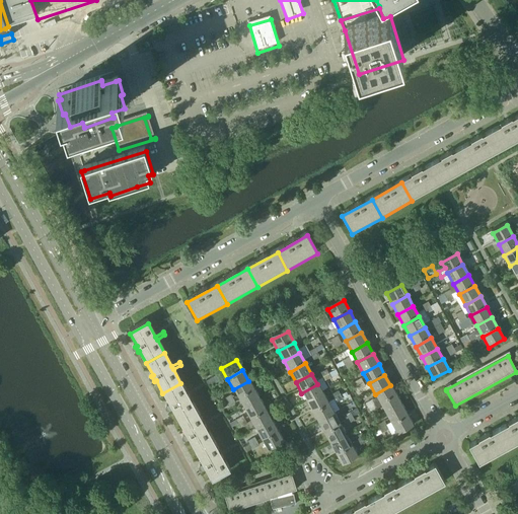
[(248,381),(233,389),(239,400),(254,391),(248,381)]
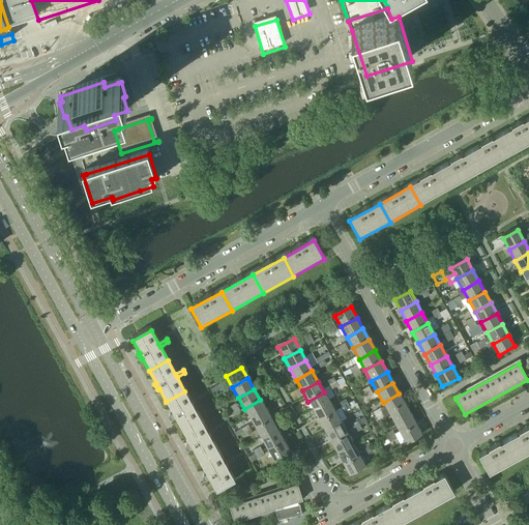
[(192,405),(184,391),(166,402),(173,414),(172,415),(174,420),(176,419),(183,432),(201,421),(194,408),(201,403),(200,400),(192,405)]
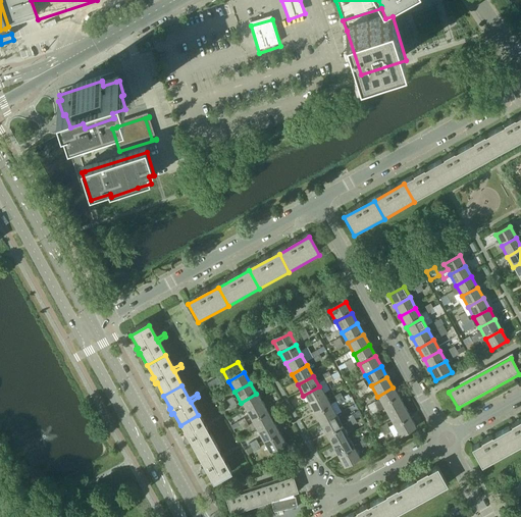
[(303,396),(309,406),(325,398),(319,386),(303,396)]
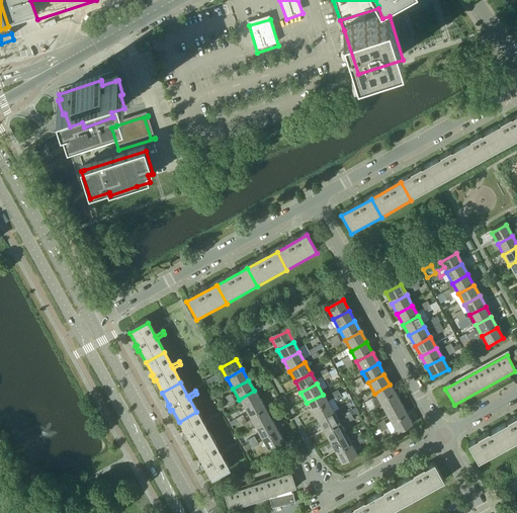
[(396,396),(390,385),(374,394),(378,401),(366,407),(368,410),(396,396)]
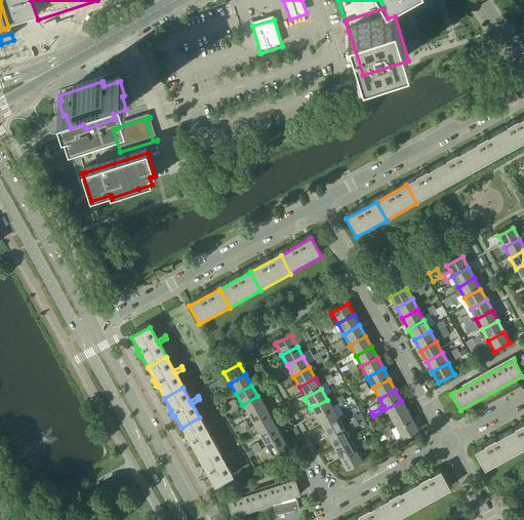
[(264,407),(257,396),(242,405),(247,415),(264,407)]
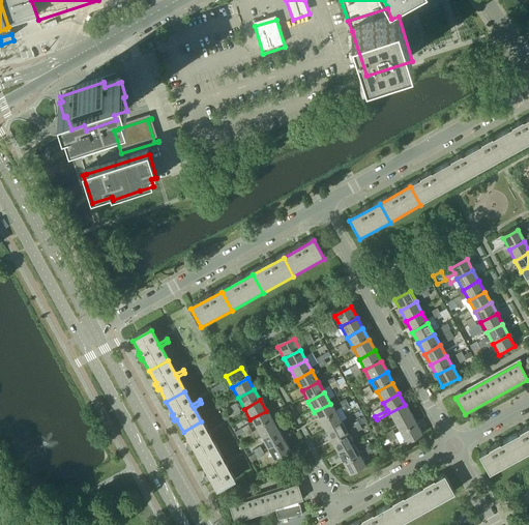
[(335,414),(330,404),(314,412),(320,424),(335,414)]
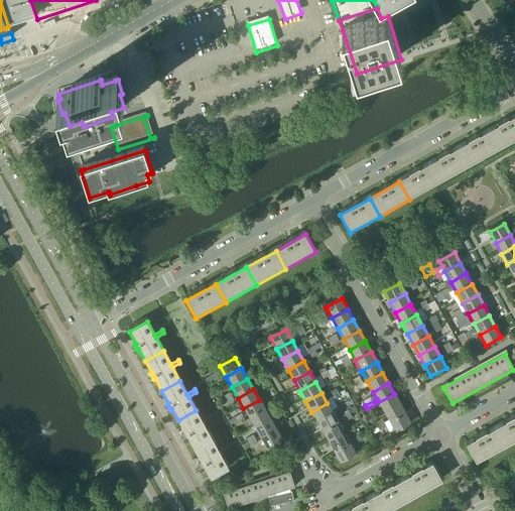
[(381,407),(384,412),(400,404),(394,394),(367,408),(370,413),(381,407)]
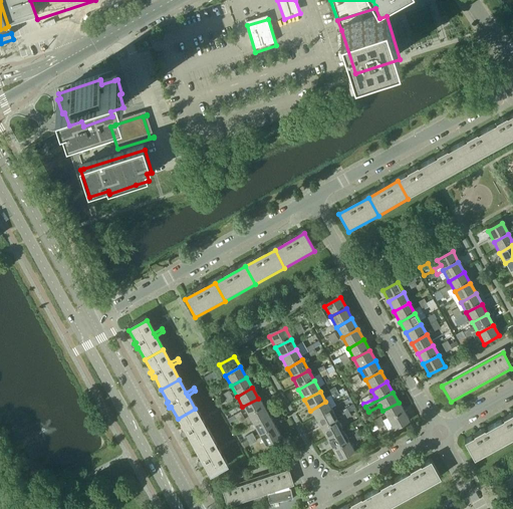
[(263,409),(258,399),(242,407),(248,418),(263,409)]
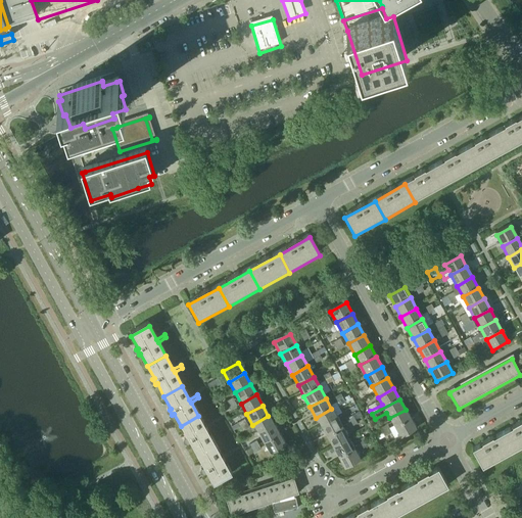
[(322,428),(337,420),(331,409),(316,418),(322,428)]
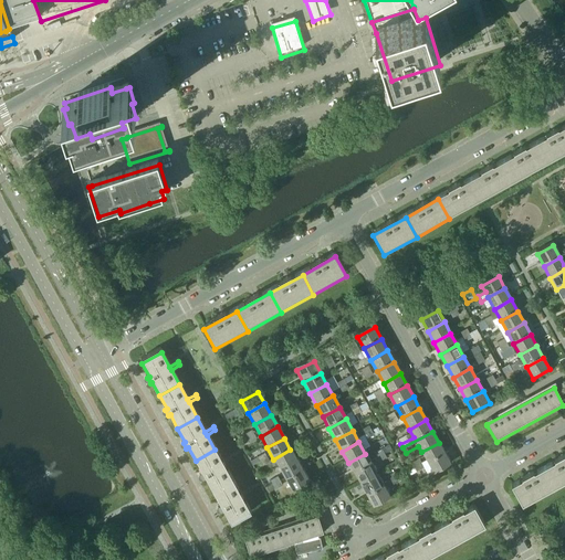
[(445,454),(439,443),(421,452),(428,464),(445,454)]
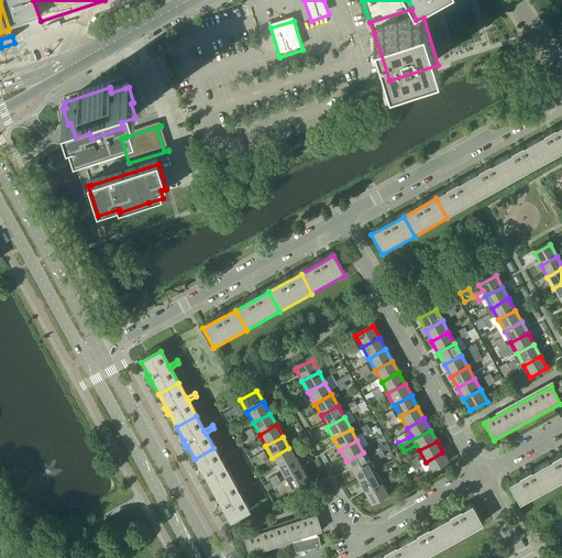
[(222,462),(213,448),(195,459),(202,472),(200,473),(204,480),(205,479),(212,492),(232,481),(223,466),(232,461),(230,458),(222,462)]
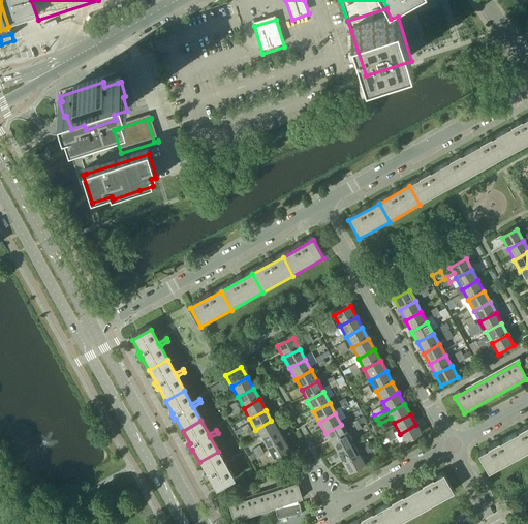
[(277,432),(271,421),(255,430),(261,440),(277,432)]
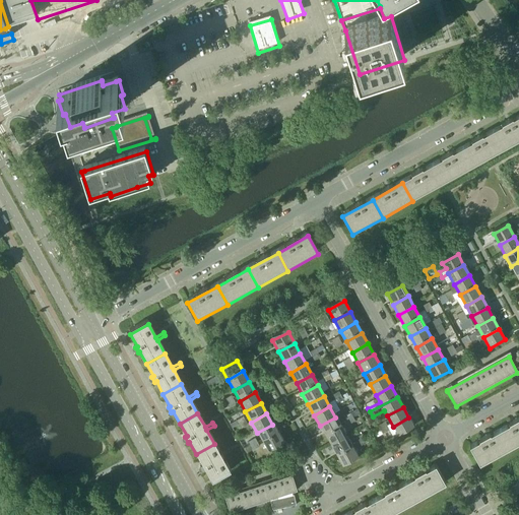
[(326,437),(341,428),(335,417),(320,426),(326,437)]
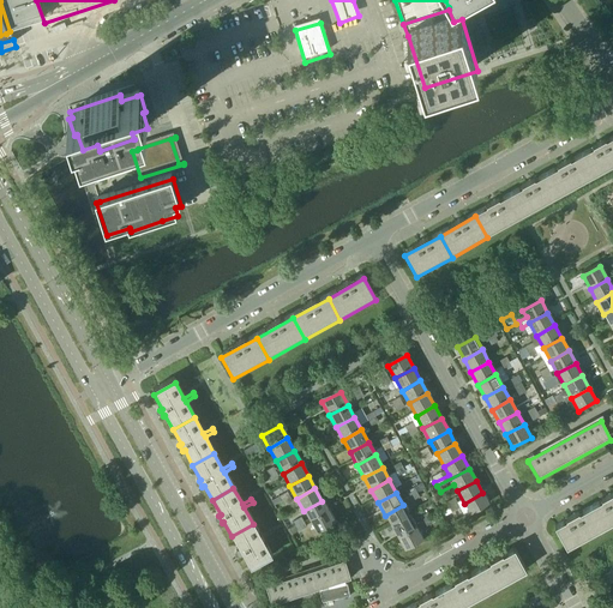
[(490,506),(482,493),(464,504),(472,517),(490,506)]
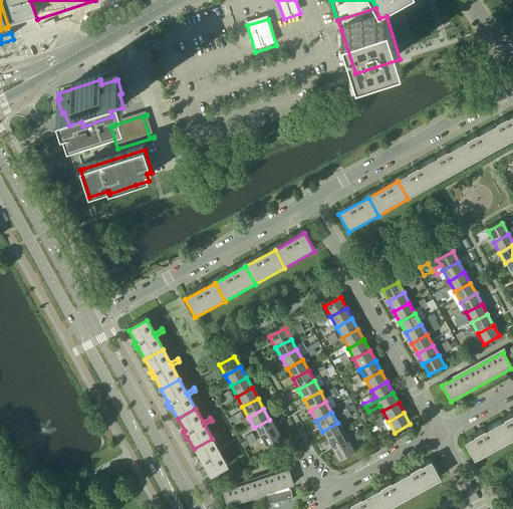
[(505,446),(512,441),(512,418),(495,427),(505,446)]
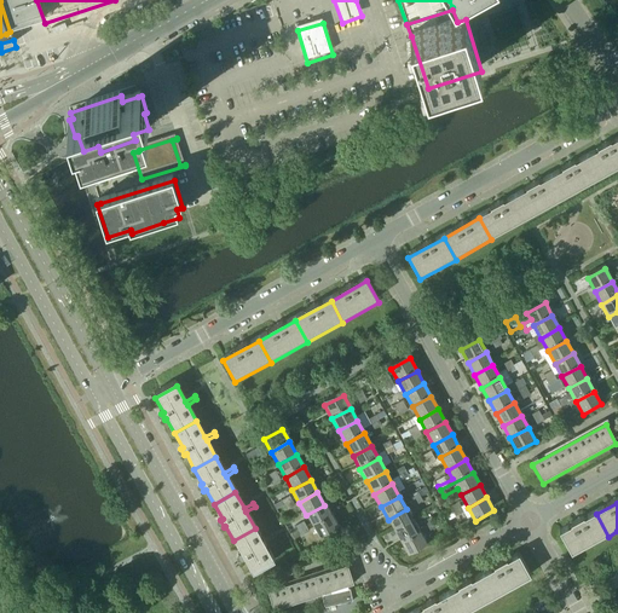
[(331,518),(324,505),(306,515),(313,528),(331,518)]
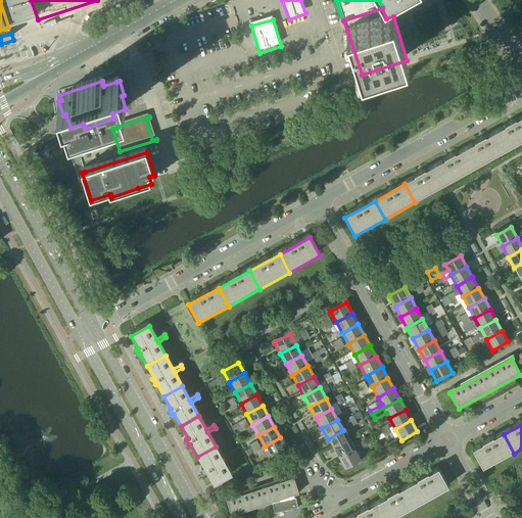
[(328,439),(333,450),(349,440),(343,430),(328,439)]
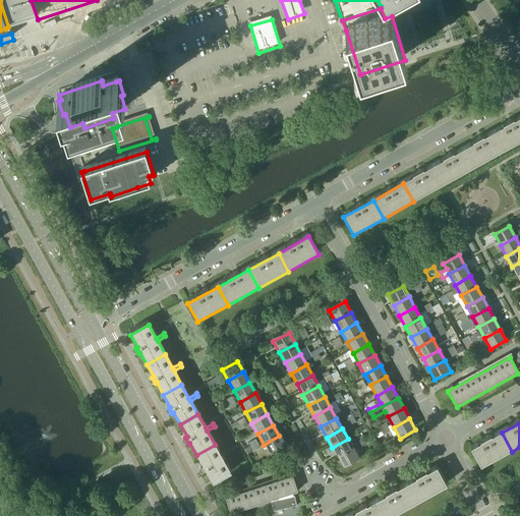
[(481,468),(512,452),(502,433),(472,450),(481,468)]
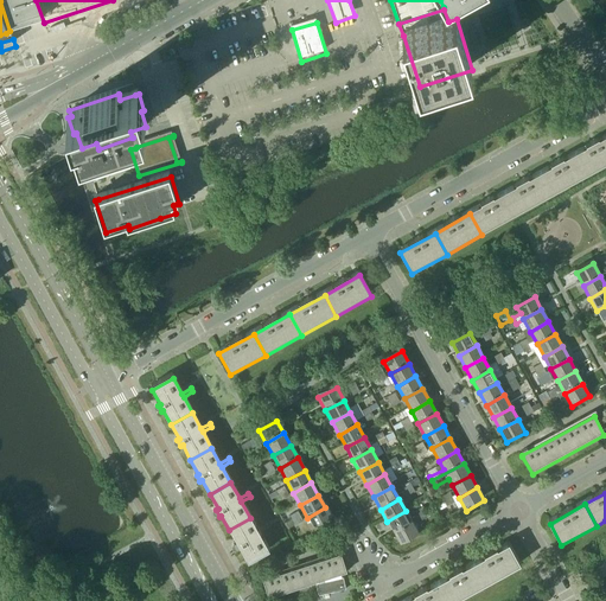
[(332,520),(325,507),(307,518),(314,531),(332,520)]
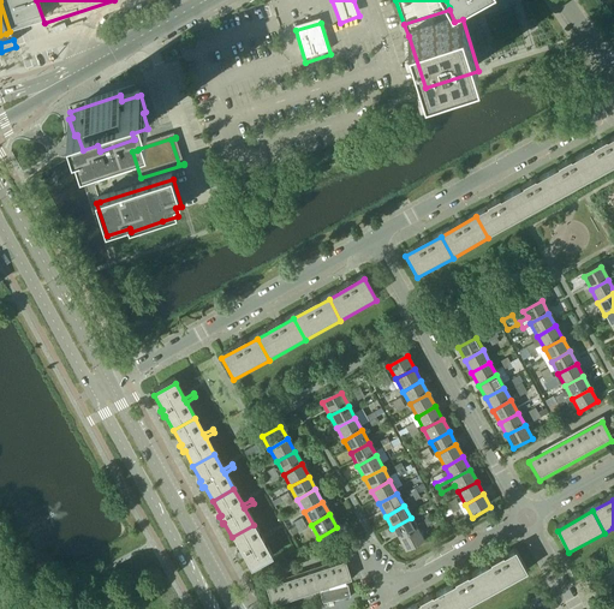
[(418,531),(411,518),(392,529),(399,542),(418,531)]
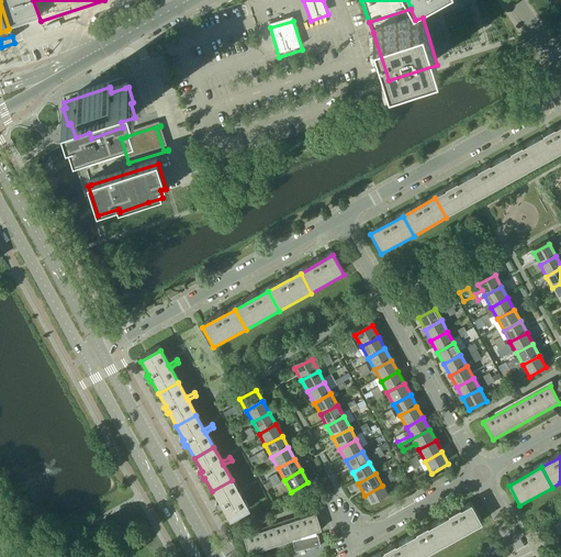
[(239,494),(232,480),(212,491),(220,504),(217,505),(221,511),(223,510),(231,523),(249,513),(240,498),(249,493),(247,490),(239,494)]
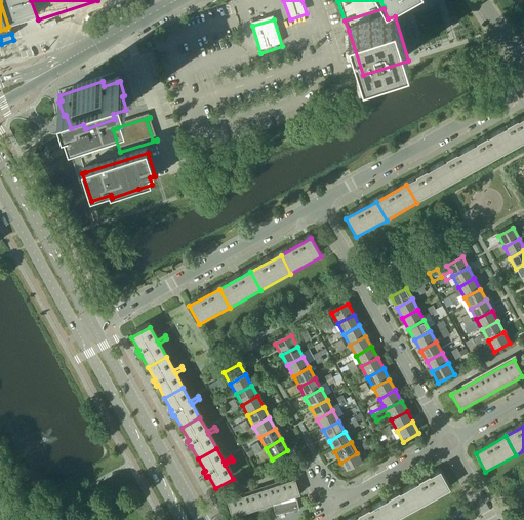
[(363,465),(357,453),(340,463),(347,473),(363,465)]
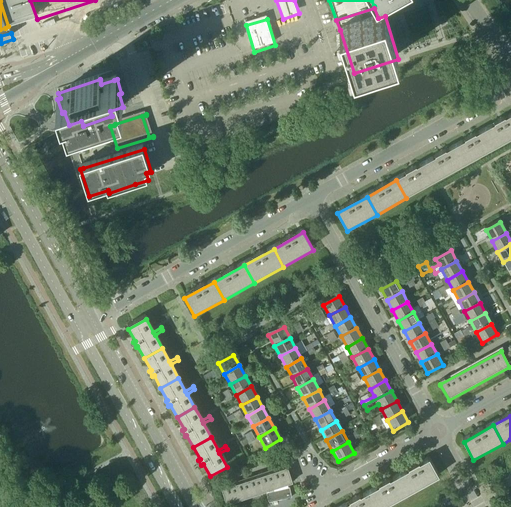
[(429,461),(400,477),(410,495),(439,479),(429,461)]
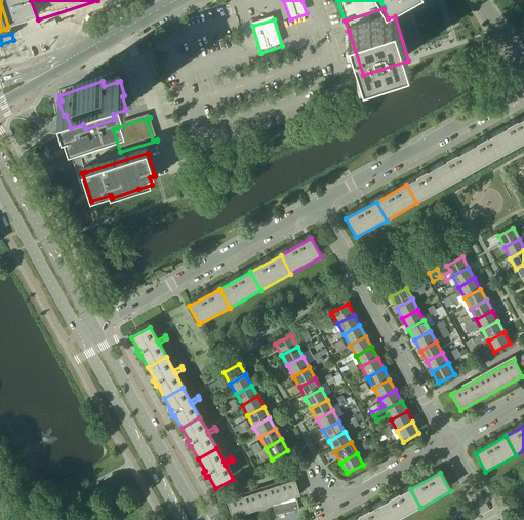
[(228,503),(234,519),(237,519),(276,507),(277,509),(274,509),(277,519),(300,514),(297,504),(296,504),(295,500),(300,498),(295,480),(228,503)]
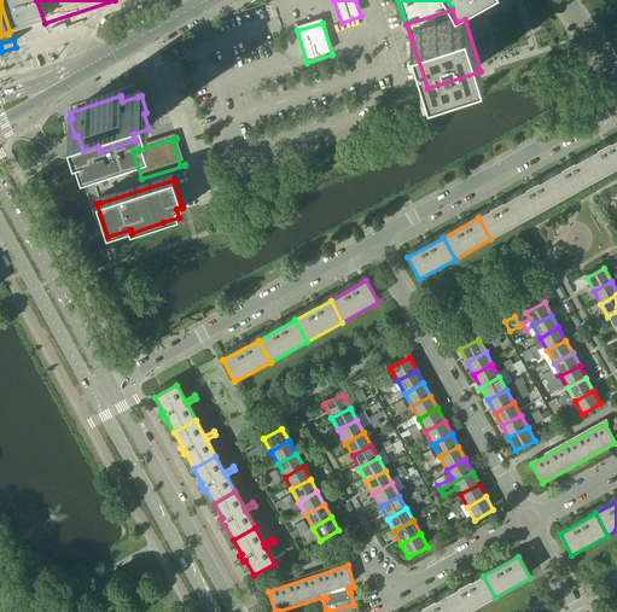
[(447,596),(448,598),(455,611),(470,611),(495,598),(483,576),(447,596)]
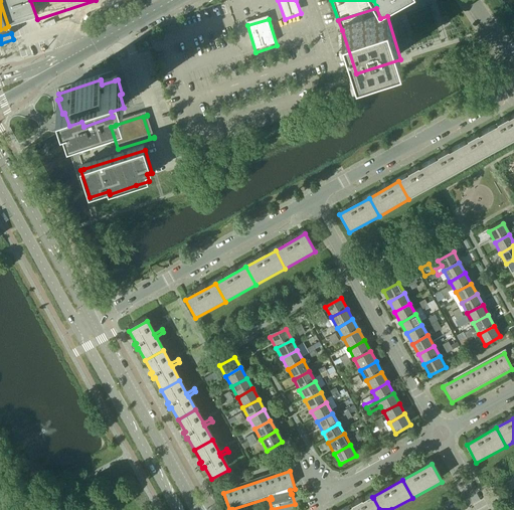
[(379,509),(373,498),(372,497),(349,509),(379,509)]
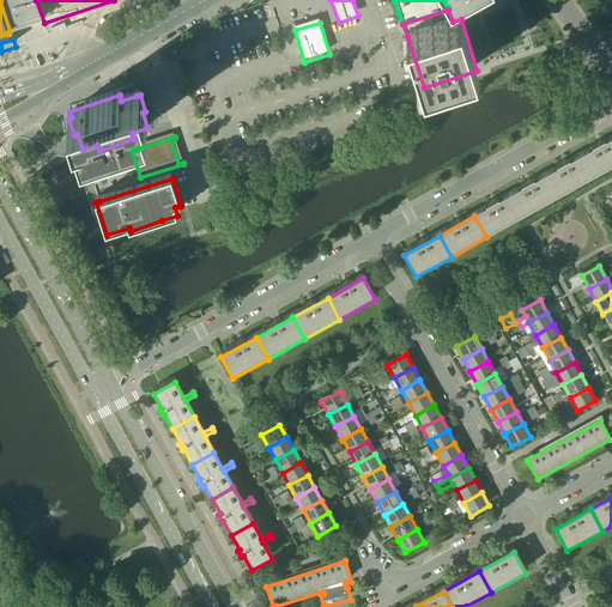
[(544,606),(539,596),(529,601),(532,606),(544,606)]
